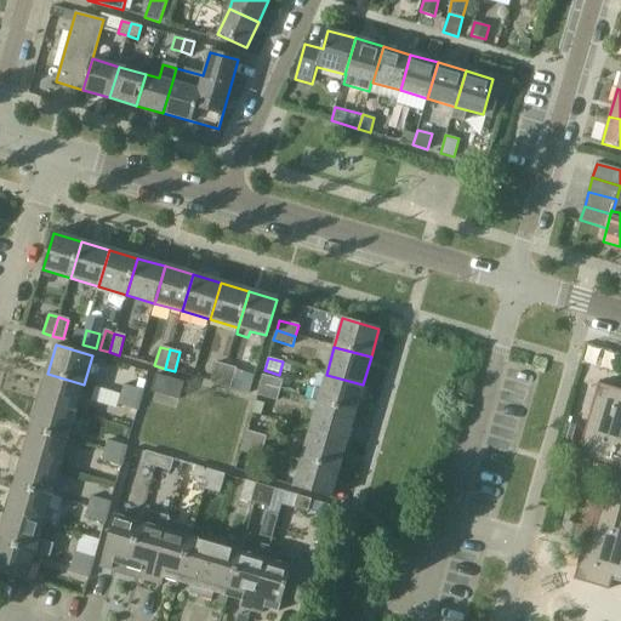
[(221,386),(226,366),(216,363),(211,382),(221,386)]
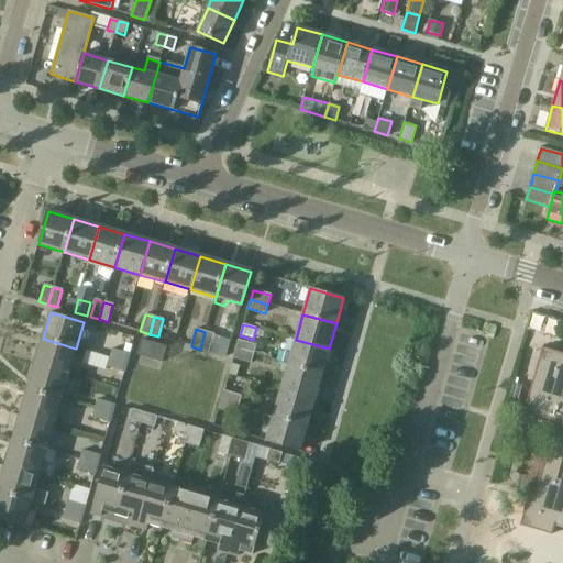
[(213,334),(205,332),(200,350),(208,352),(213,334)]
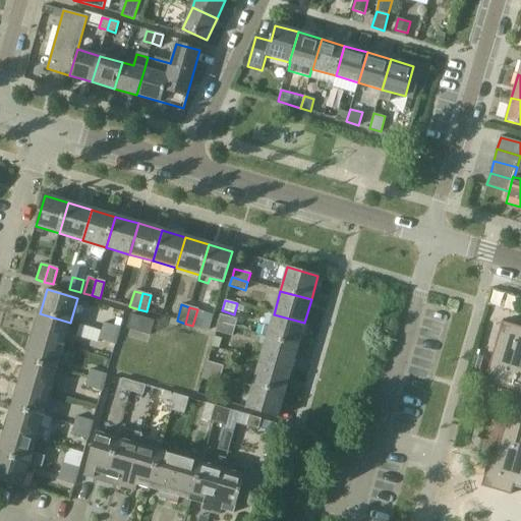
[(197,309),(192,326),(209,330),(213,314),(197,309)]
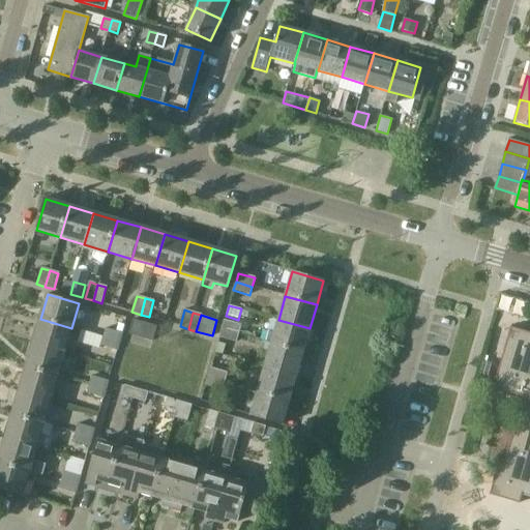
[(64,352),(71,328),(40,319),(33,343),(64,352)]
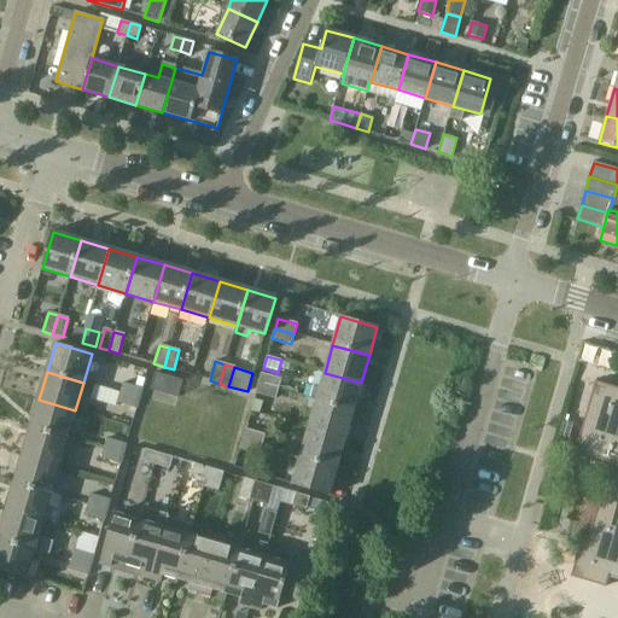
[(178,398),(182,380),(156,373),(151,390),(178,398)]
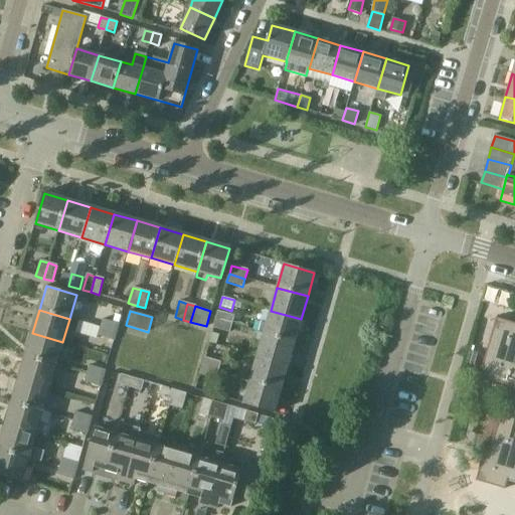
[(295,342),(301,319),(271,311),(267,324),(262,323),(259,333),(264,334),(295,342)]
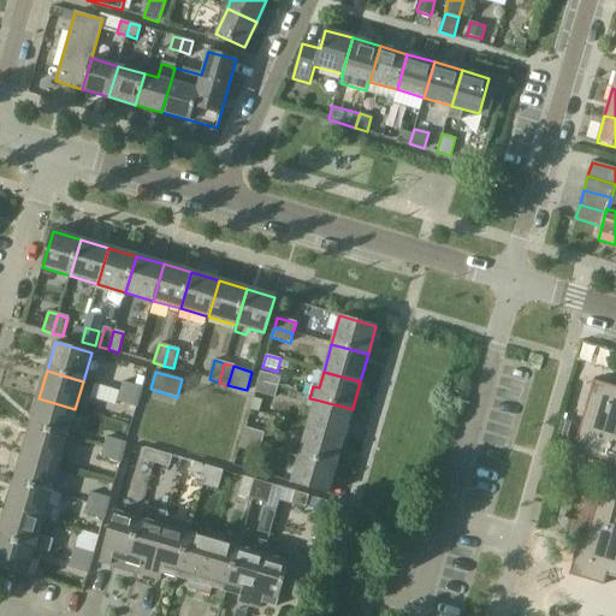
[(279,378),(261,373),(259,383),(277,389),(279,378)]
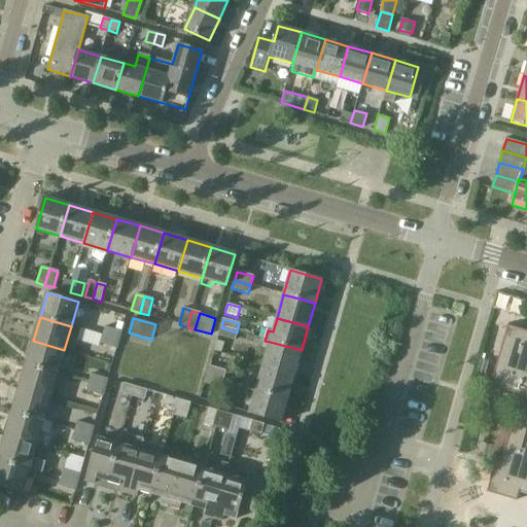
[(496,460),(487,492),(516,500),(519,490),(526,492),(526,328),(508,323),(490,384),(526,394),(526,405),(526,406),(523,403),(514,433),(510,432),(500,462),(496,460)]
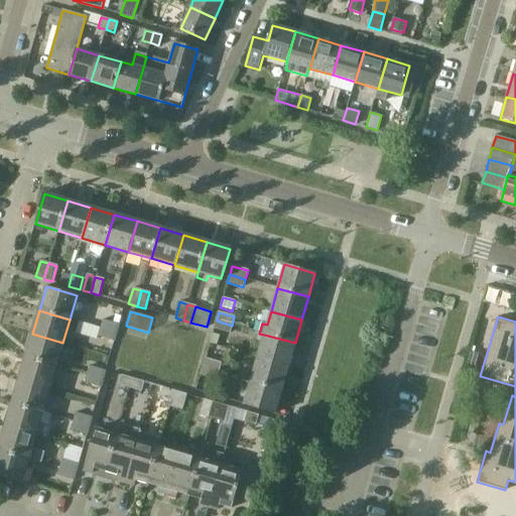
[(116,334),(118,325),(103,320),(100,329),(116,334)]
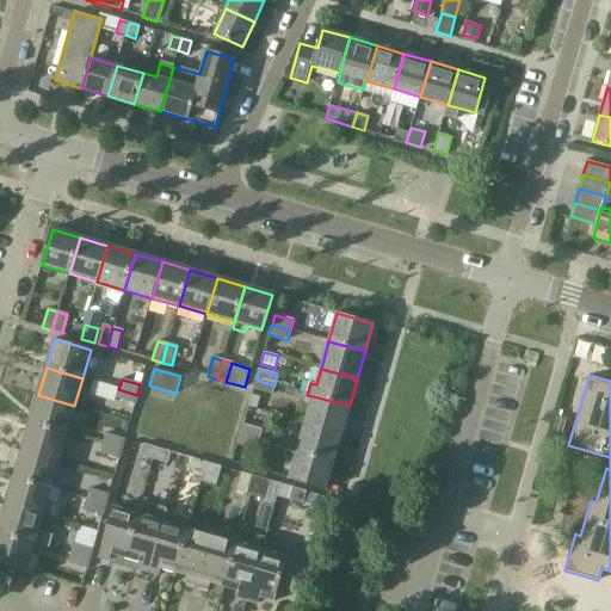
[(275,386),(257,380),(253,389),(272,395),(275,386)]
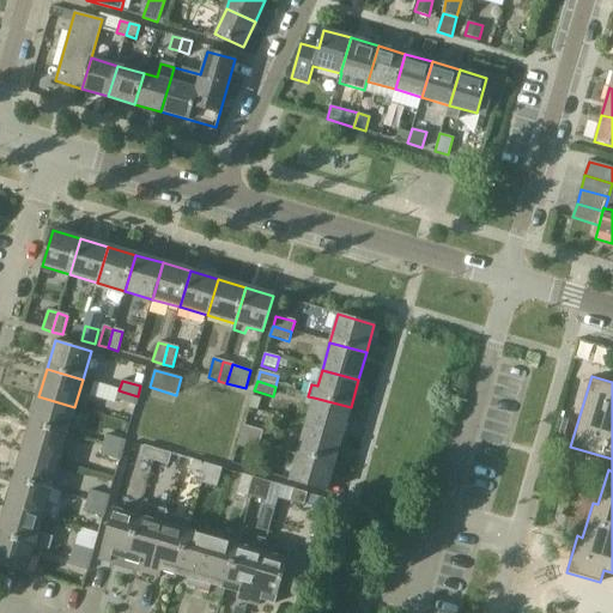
[(93,383),(90,395),(115,402),(116,400),(119,390),(93,383)]
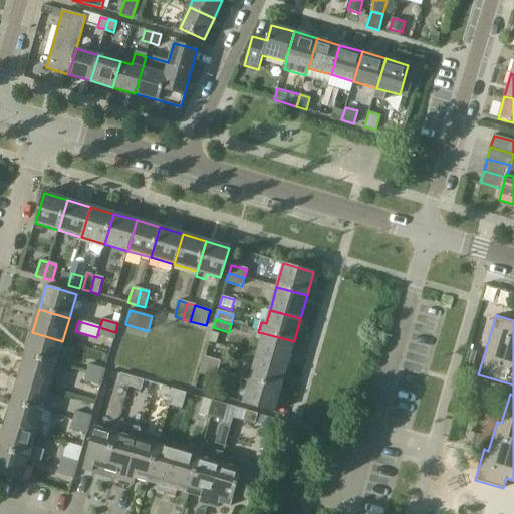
[(115,332),(99,327),(97,335),(112,340),(115,332)]
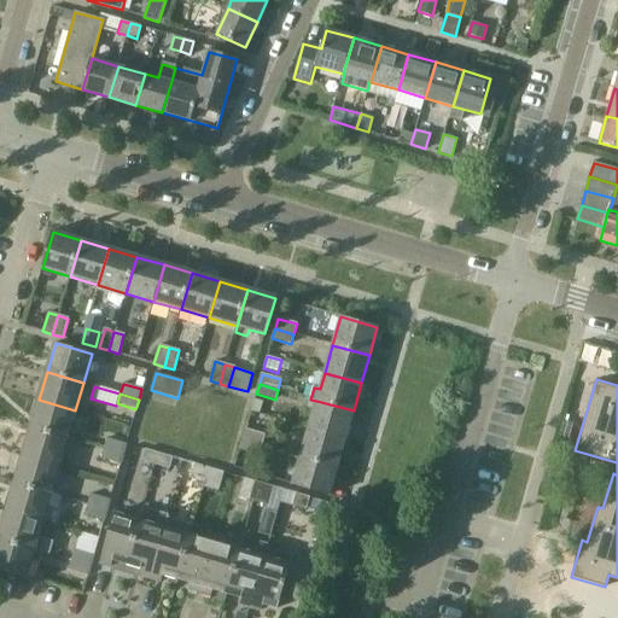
[(75,410),(39,400),(30,427),(66,438),(75,410)]
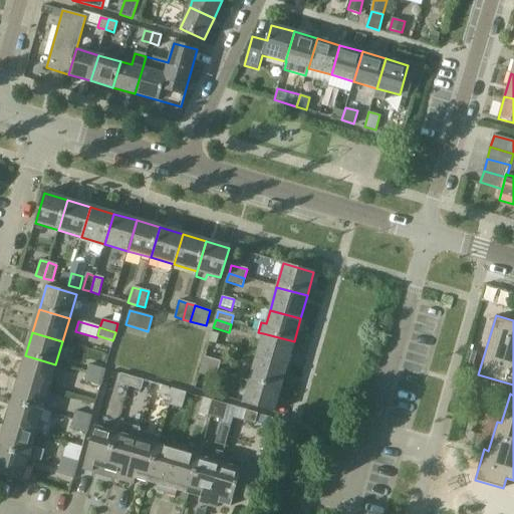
[(212,332),(210,341),(216,342),(218,334),(212,332)]
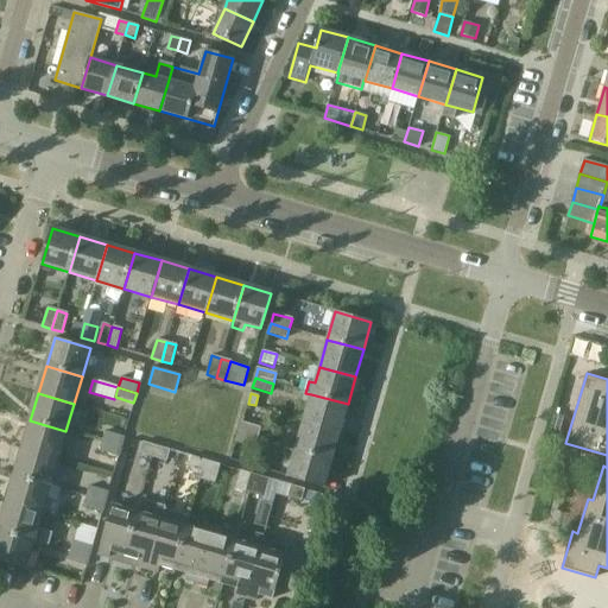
[(340,431),(348,404),(311,394),(304,422),(340,431)]
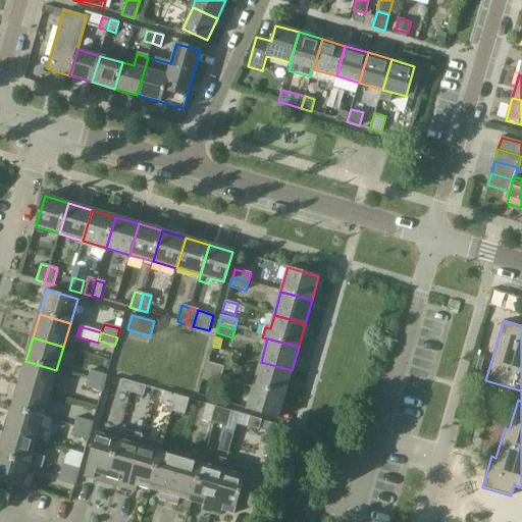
[(50,394),(56,370),(25,361),(19,384),(50,394)]
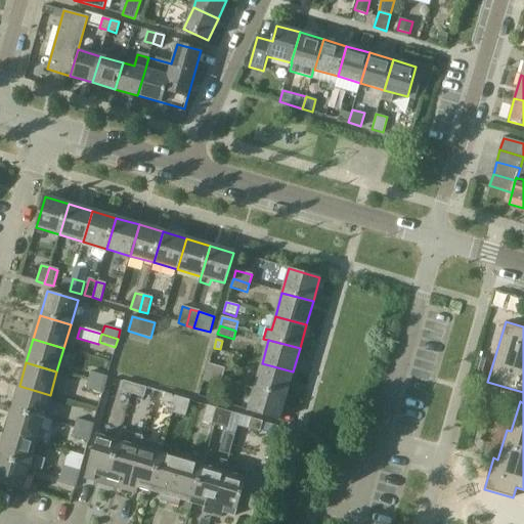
[(287,395),(293,372),(262,363),(255,387),(287,395)]
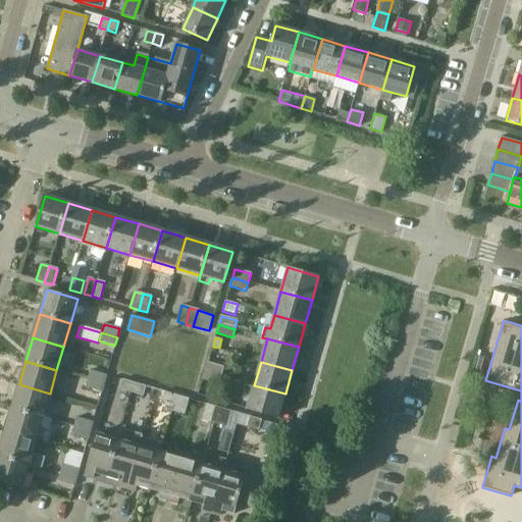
[(223,368),(208,363),(205,371),(221,376),(223,368)]
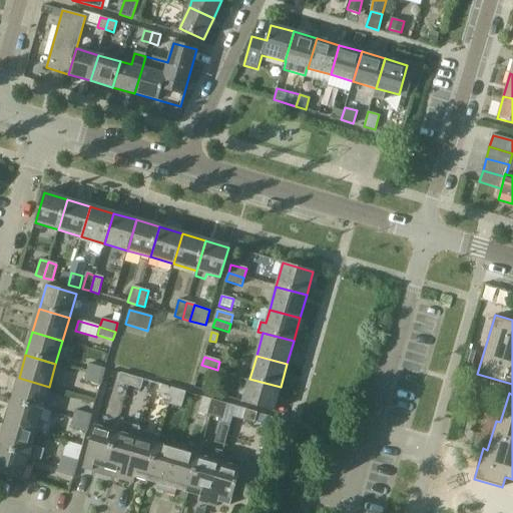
[(102,377),(104,369),(89,364),(86,373),(102,377)]
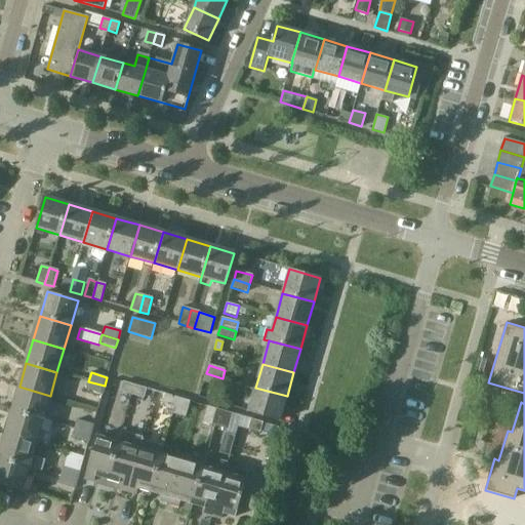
[(223,378),(206,373),(204,381),(219,387),(223,378)]
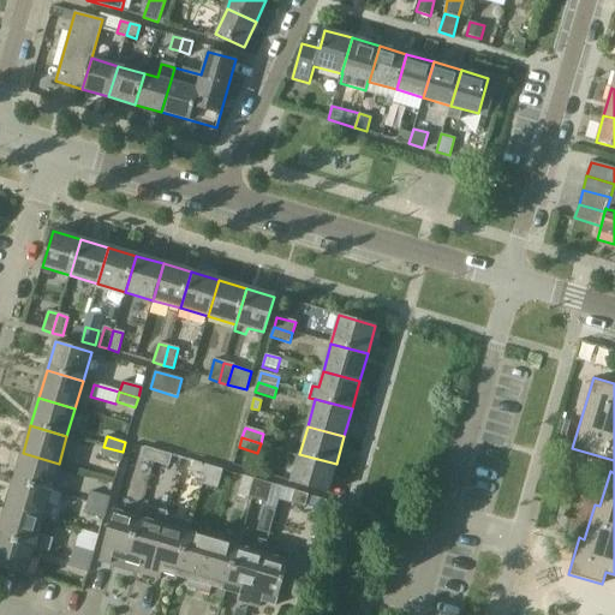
[(119,461),(123,452),(103,447),(101,457),(119,461)]
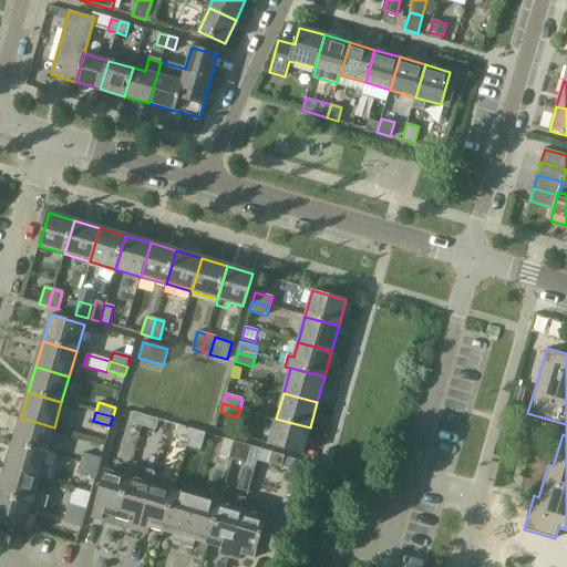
[(143,426),(146,415),(133,412),(130,423),(143,426)]
